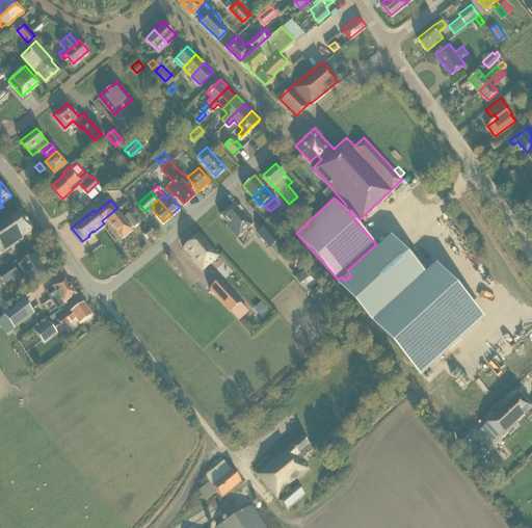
[(233,201),(220,212),(228,221),(225,222),(237,235),(254,220),(242,208),(241,210),(233,201)]
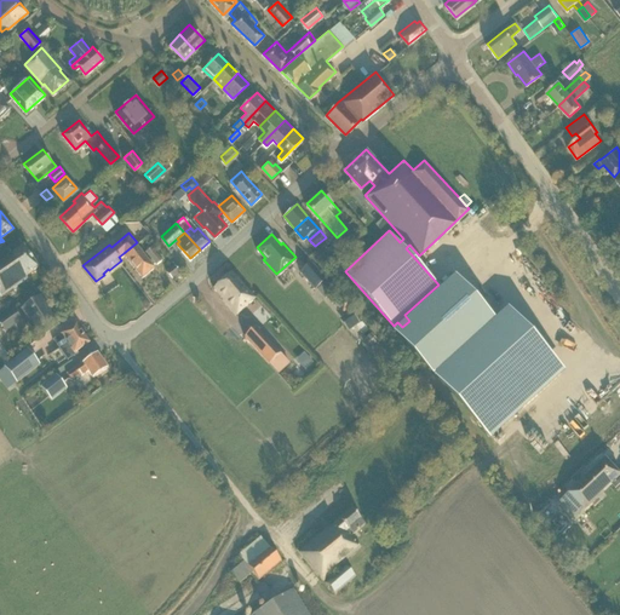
[(38,264),(23,242),(11,251),(9,247),(0,253),(0,292),(0,293),(27,275),(26,272),(38,264)]
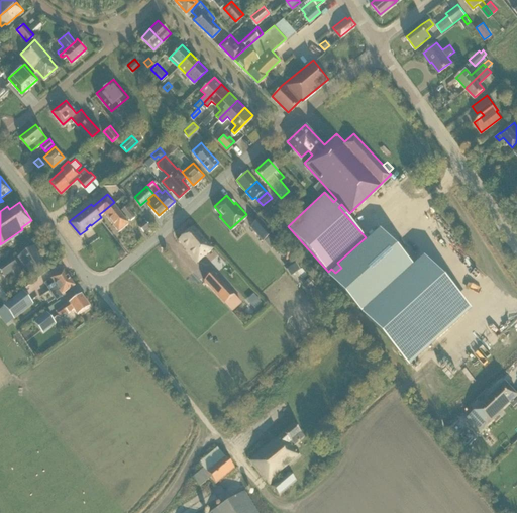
[(103,211),(118,229),(128,221),(114,202),(103,211)]
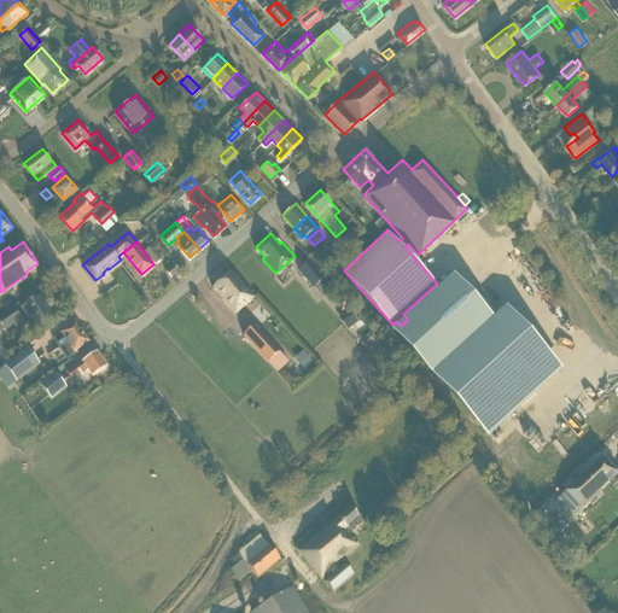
[(146,249),(156,261),(162,256),(152,244),(146,249)]
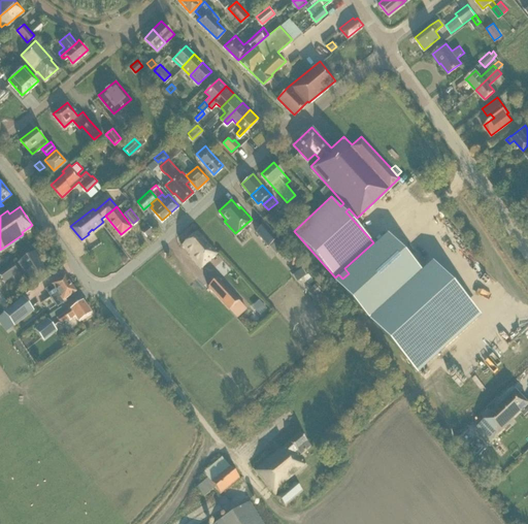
[(285,234),(292,228),(286,219),(277,225),(285,234)]
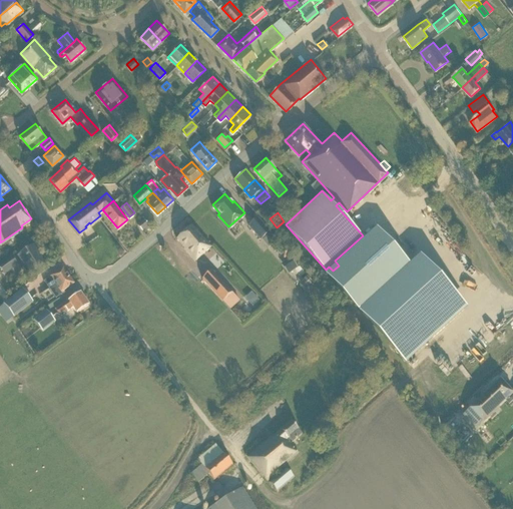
[(270,228),(258,213),(247,222),(261,236),(270,228)]
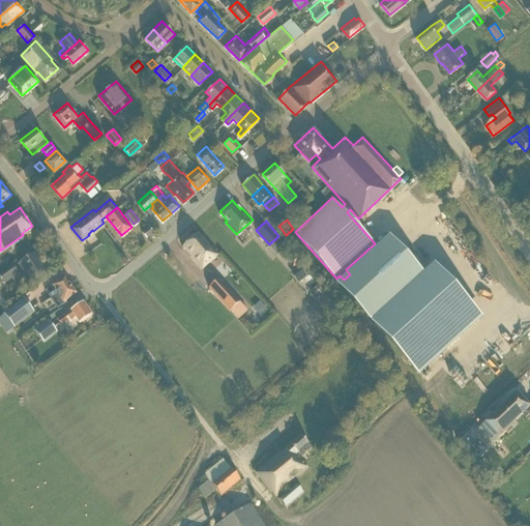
[(142,230),(147,235),(153,230),(148,225),(142,230)]
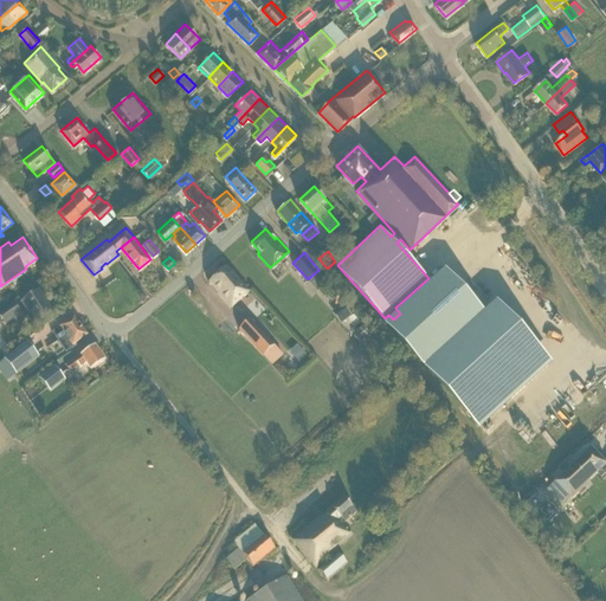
[(226,263),(208,279),(231,305),(249,290),(226,263)]
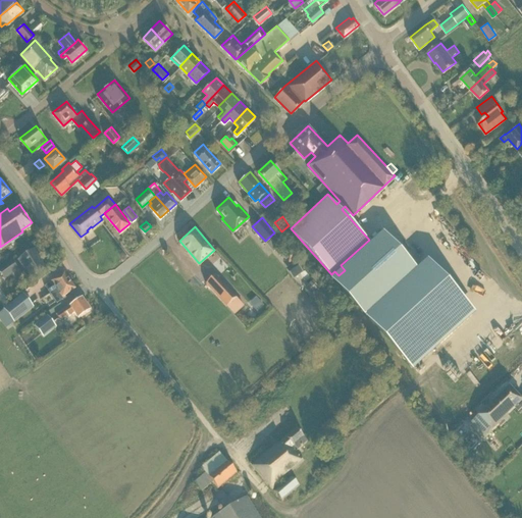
[(345,283),(362,302),(409,258),(393,240),(345,283)]
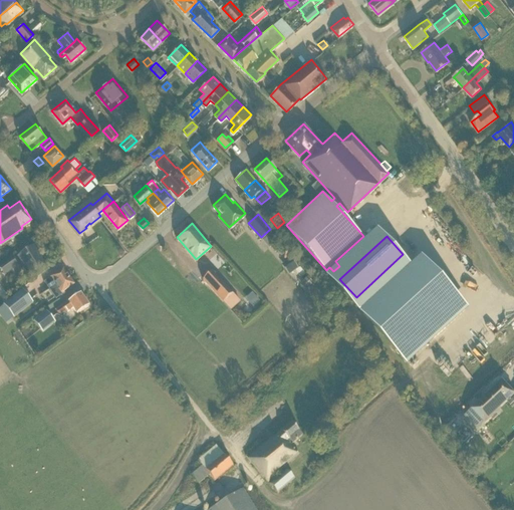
[(45,261),(33,243),(18,254),(30,271),(45,261)]
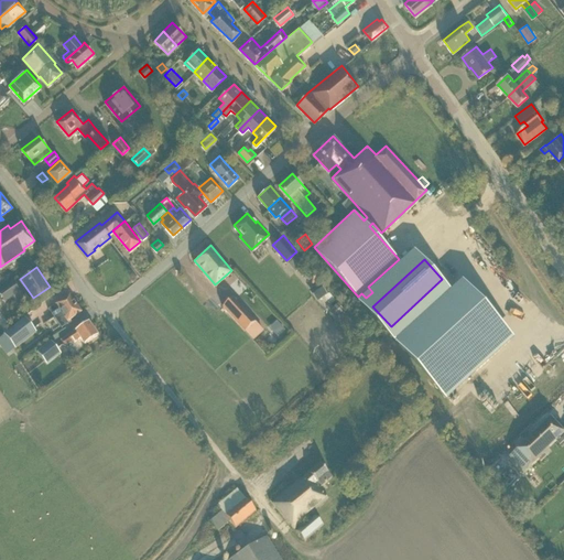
[(12,279),(0,287),(0,291),(4,299),(19,289),(12,279)]
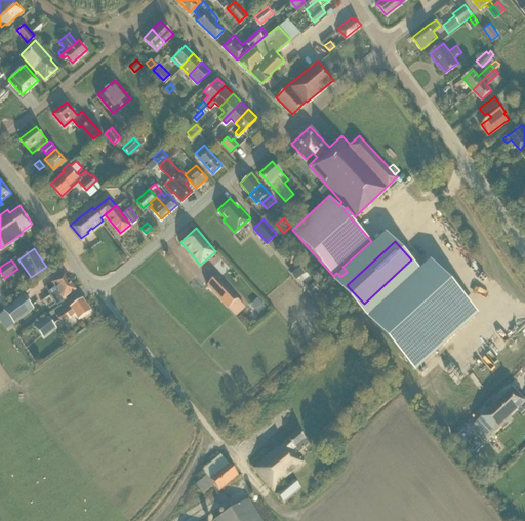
[(296,261),(290,266),(297,276),(305,271),(296,261)]
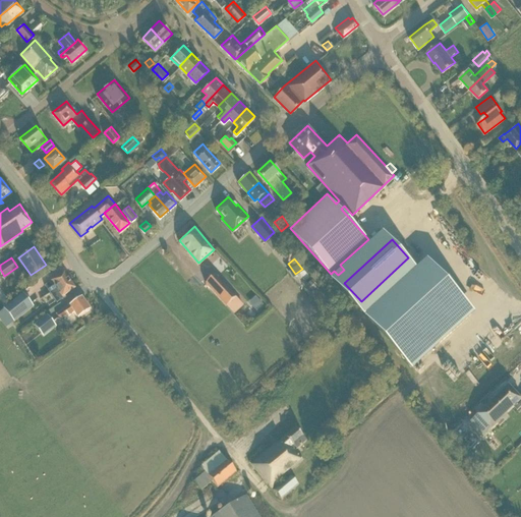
[(365,312),(406,356),(464,303),(424,259),(365,312)]
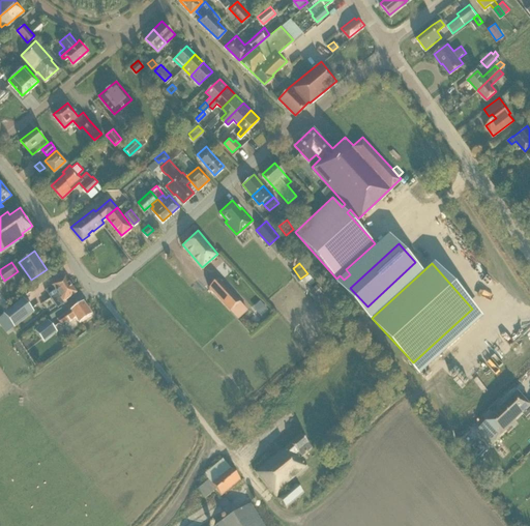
[(77,291),(65,274),(52,283),(52,284),(46,288),(57,305),(65,301),(63,299),(77,291)]
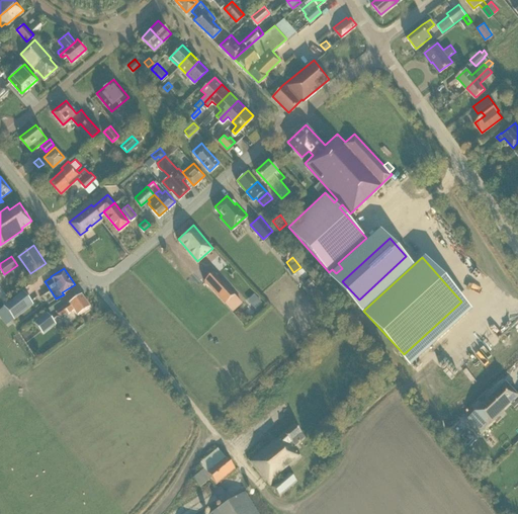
[(232,310),(241,301),(213,271),(204,279),(232,310)]
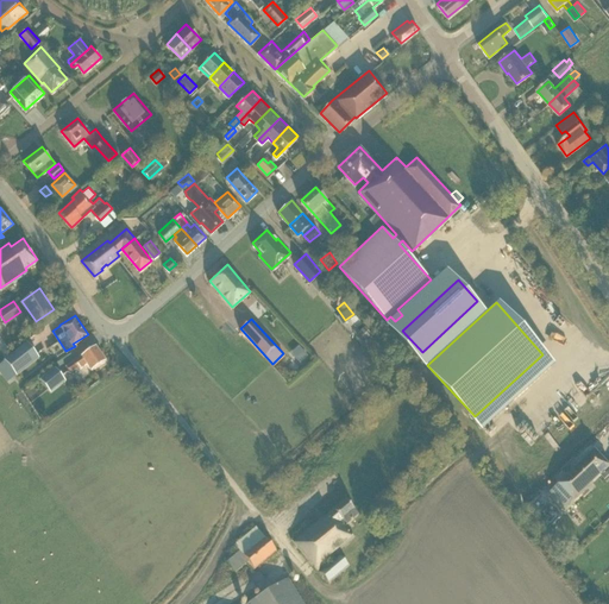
[(364,339),(370,332),(364,325),(357,331),(364,339)]
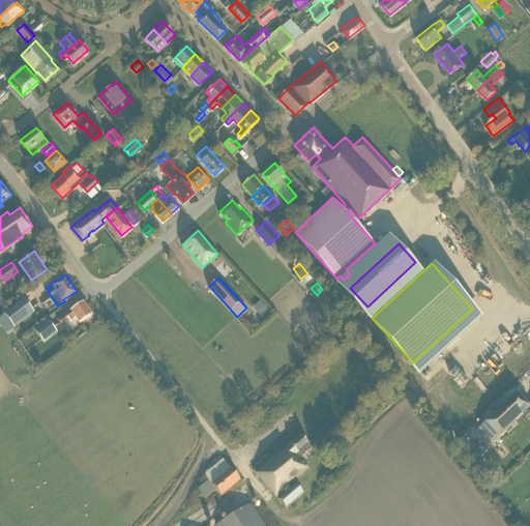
[(4,312),(15,324),(33,310),(23,296),(4,312)]
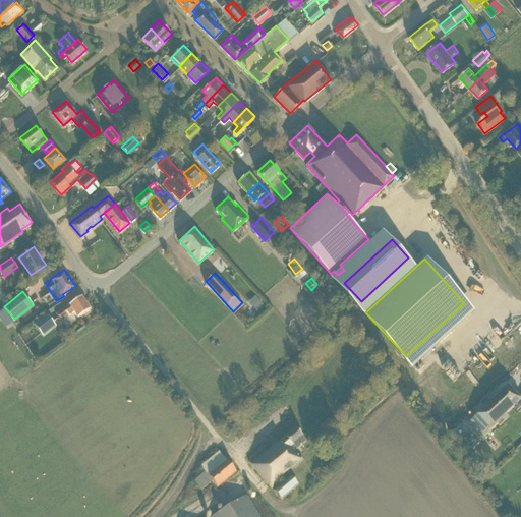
[(90,307),(81,295),(69,302),(56,311),(60,317),(67,310),(69,313),(74,309),(78,316),(90,307)]
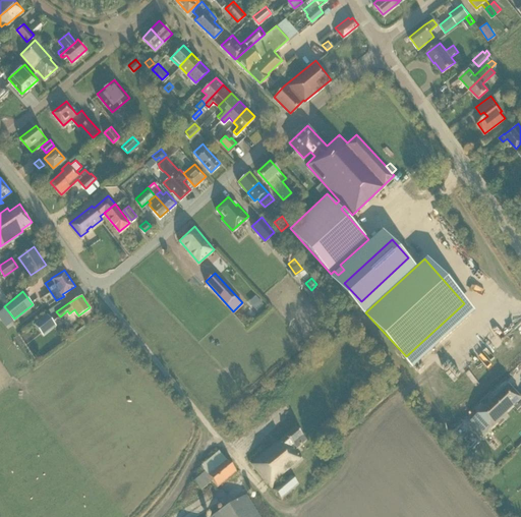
[(47,312),(34,322),(41,330),(53,320),(47,312)]
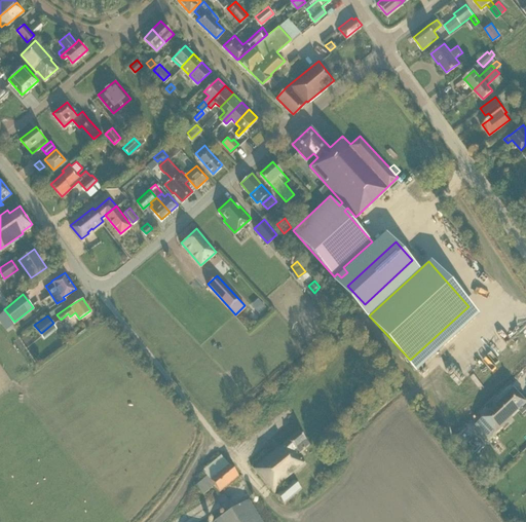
[(513,416),(512,415),(525,402),(525,399),(515,386),(483,417),(490,424),(487,426),(494,434),(503,425),(505,427),(510,423),(508,421),(513,416)]
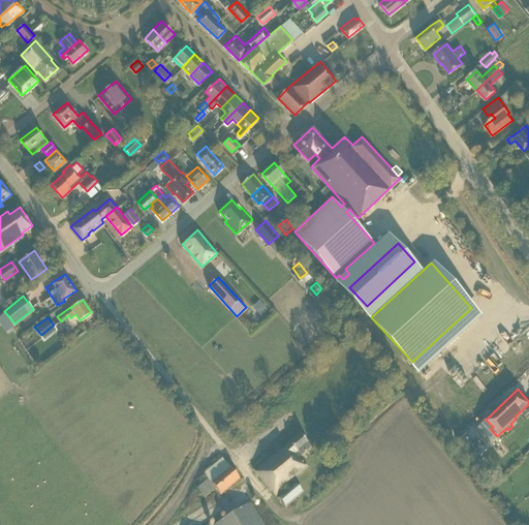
[(253,466),(276,493),(308,465),(299,455),(311,444),(300,431),(280,449),(278,445),(253,466)]
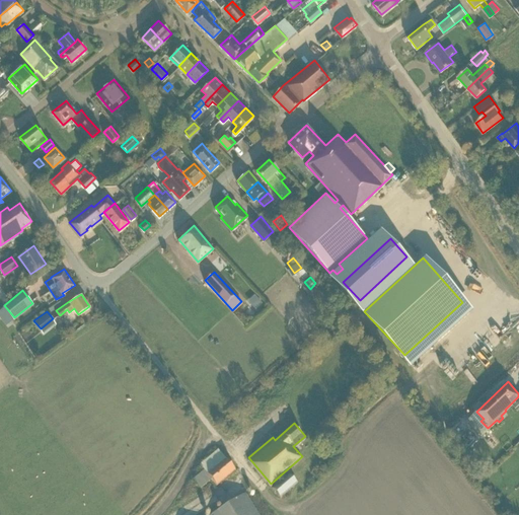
[(234,467),(218,447),(200,462),(204,467),(212,476),(216,483),(234,467)]
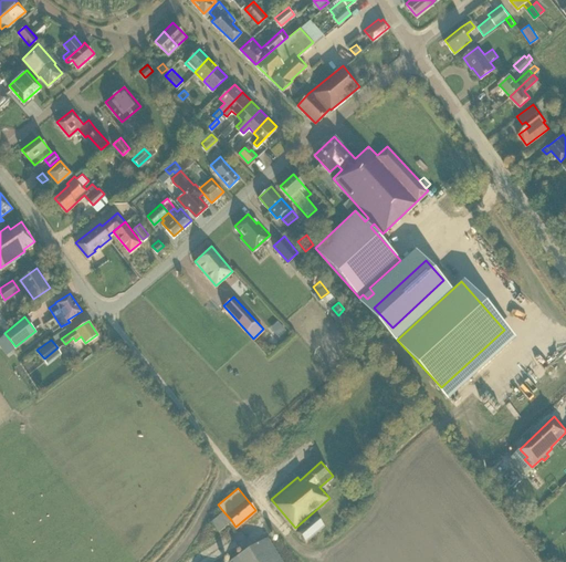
[(218,530),(231,520),(222,510),(210,520),(218,530)]
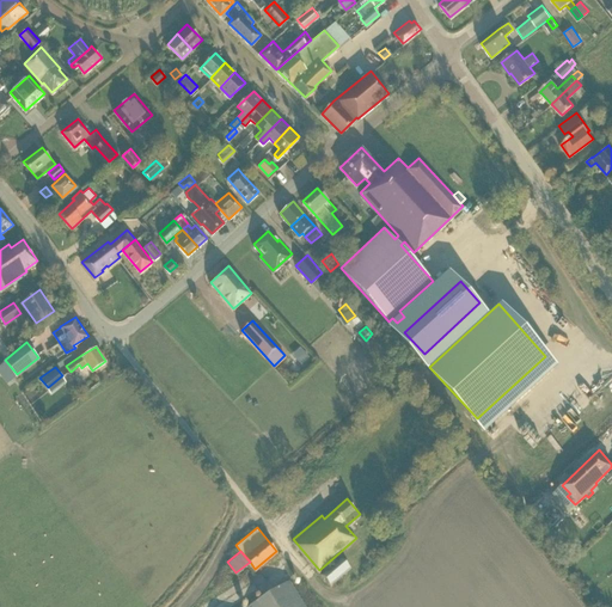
[(341,556),(322,572),(330,583),(350,565),(341,556)]
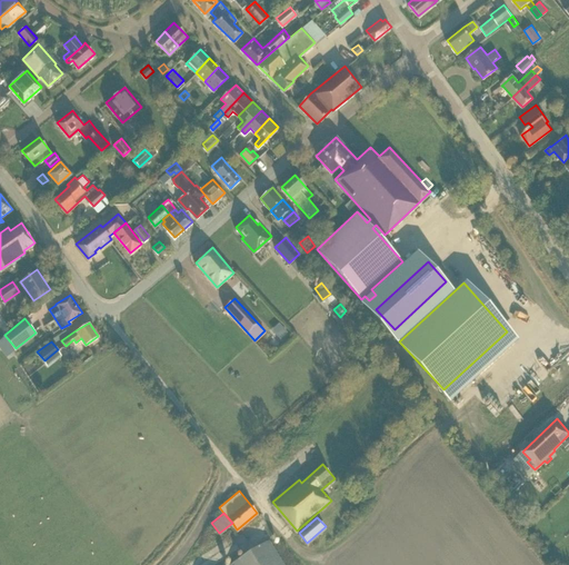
[(285,564),(269,538),(226,564),(285,564)]
